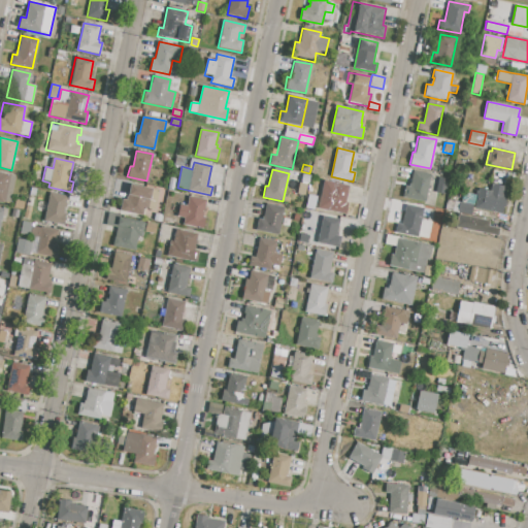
[(414,170),(430,174),(425,202),(403,197),(405,185),(409,186),(414,170)]
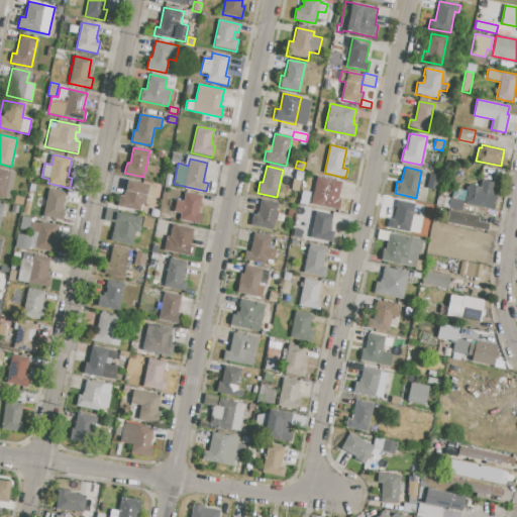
[(0,168),(16,172),(10,201),(0,198),(0,168)]
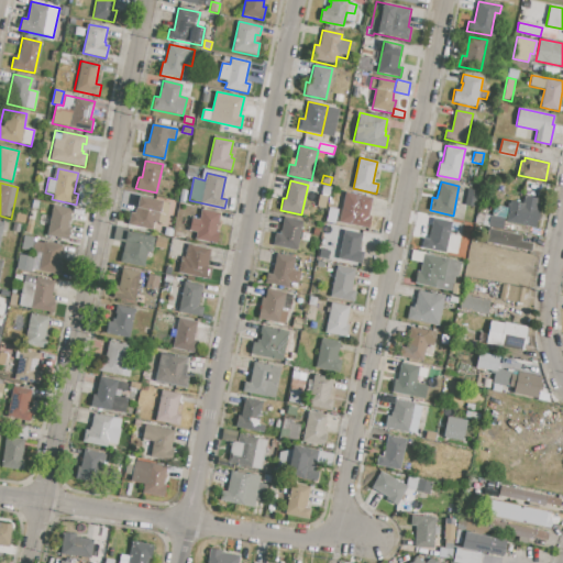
[(322,186),(331,187),(329,196),(320,194),(322,186)]
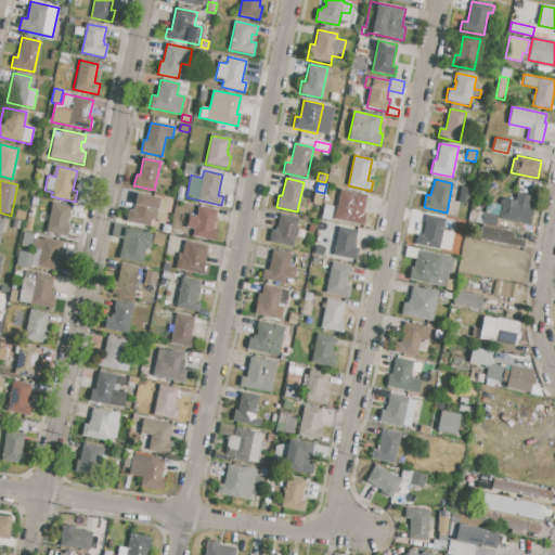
[(462,185),(470,188),(467,204),(457,202),(462,185)]
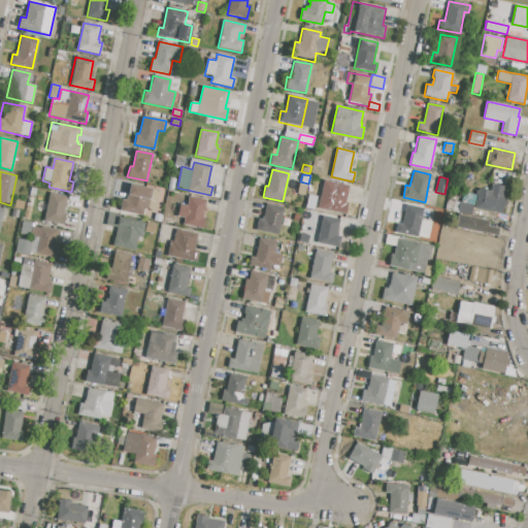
[(300,183),(306,184),(304,197),(297,195),(300,183)]
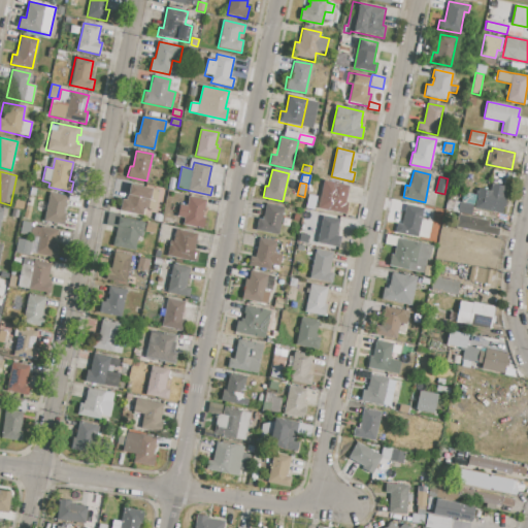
[(331,183),(349,186),(345,202),(349,203),(345,216),(325,211),(331,183)]
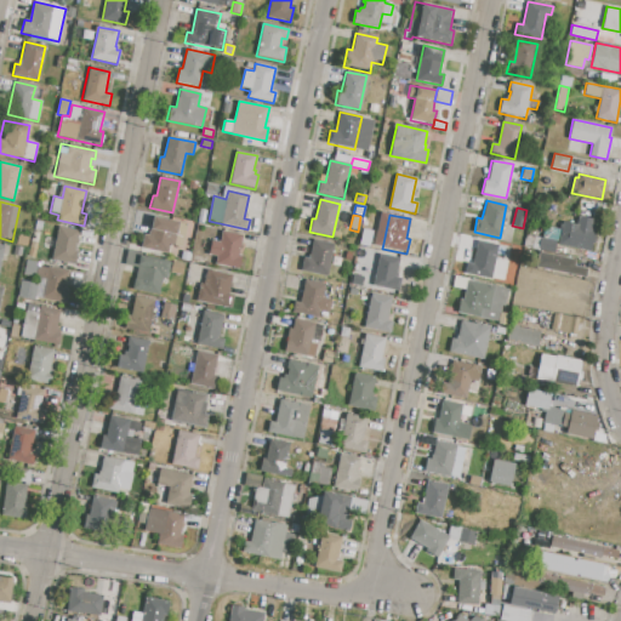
[(153,216),(187,223),(186,232),(182,248),(169,245),(167,254),(141,249),(144,234),(149,235),(153,216)]
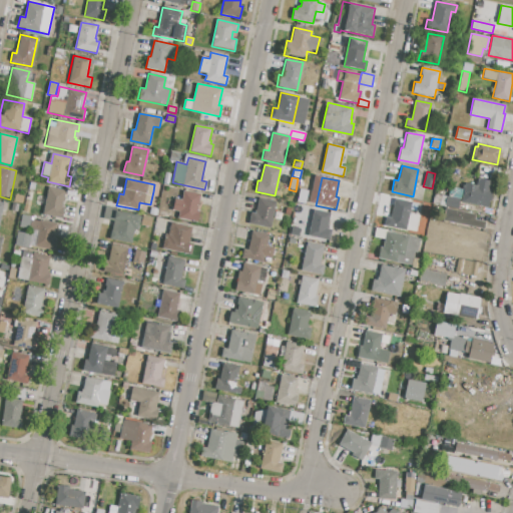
[(465,183),(476,185),(477,178),(490,181),(489,186),(492,186),(488,206),(461,201),(465,183)]
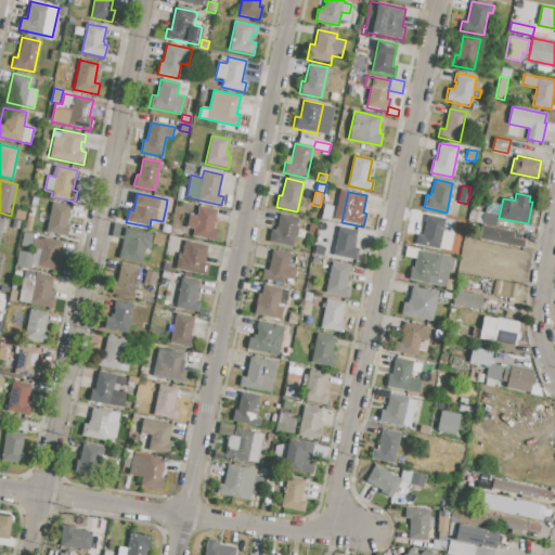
[(166,207),(167,199),(176,202),(175,209),(166,207)]
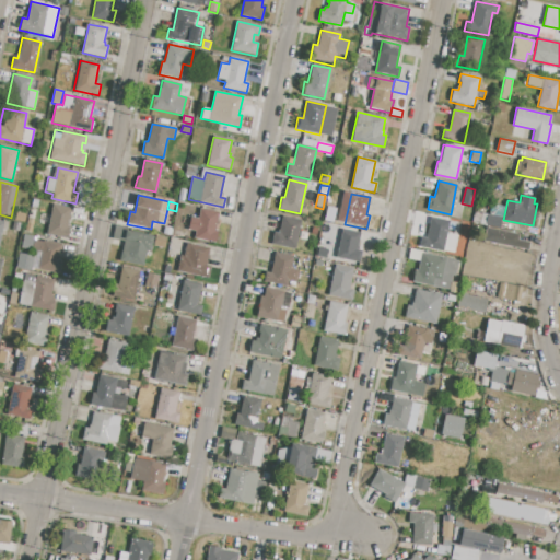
[(53,206),(70,209),(67,225),(70,226),(68,237),(47,233),(53,206)]
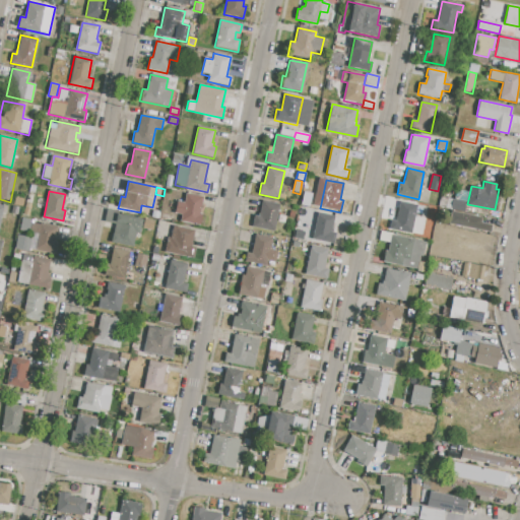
[(186,194),(203,197),(199,213),(202,213),(200,225),(180,221),(182,215),(174,213),(177,201),(184,202),(186,194)]
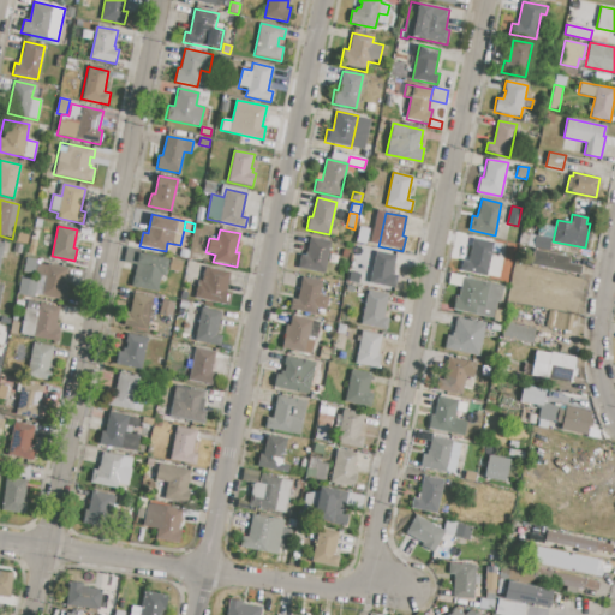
[(18,233),(29,236),(27,244),(16,242),(18,233)]
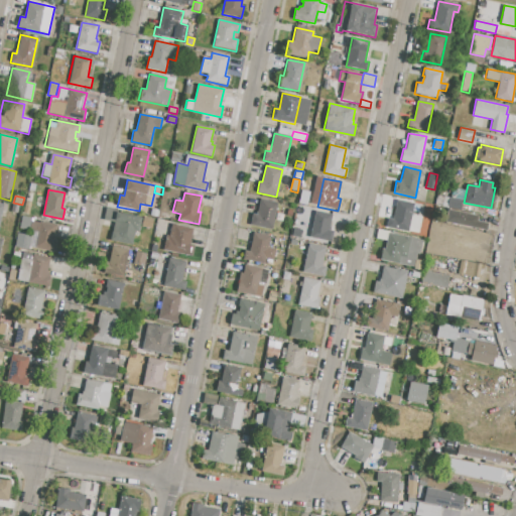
[(300,197),(308,198),(306,206),(299,204),(300,197)]
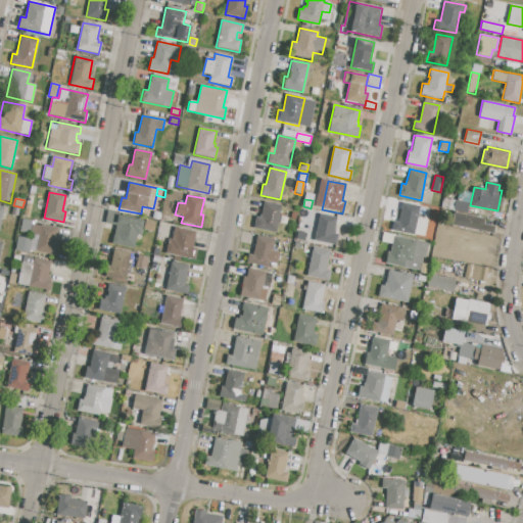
[(467,215),(454,211),(456,200),(469,202),(467,215)]
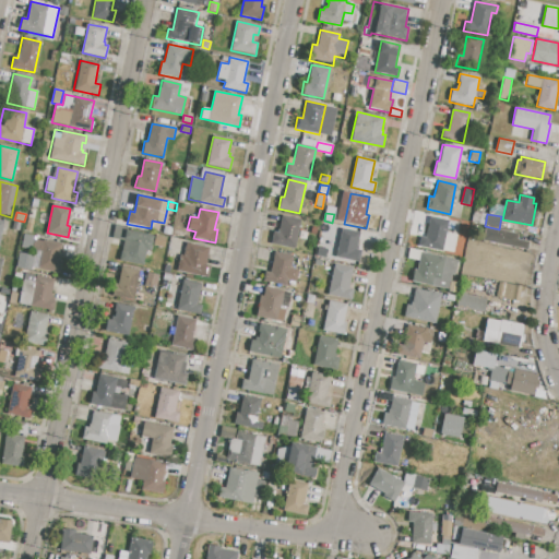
[(282,215),(301,219),(295,250),(272,245),(274,232),(278,233),(282,215)]
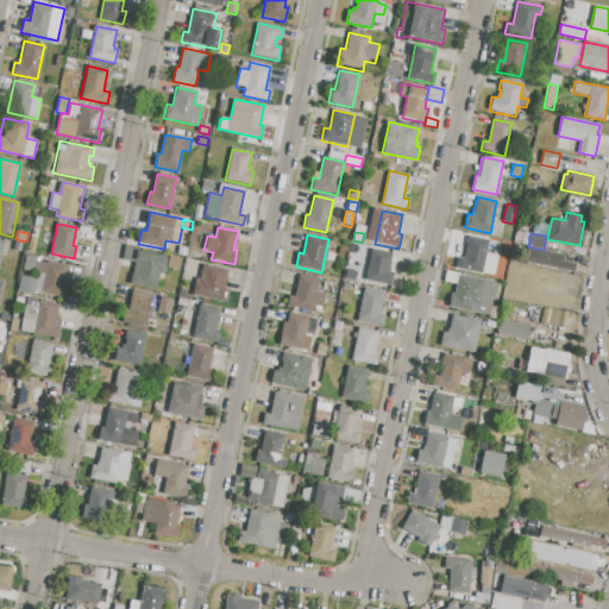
[(468,236),(488,240),(481,272),(456,268),(458,258),(463,258),(468,236)]
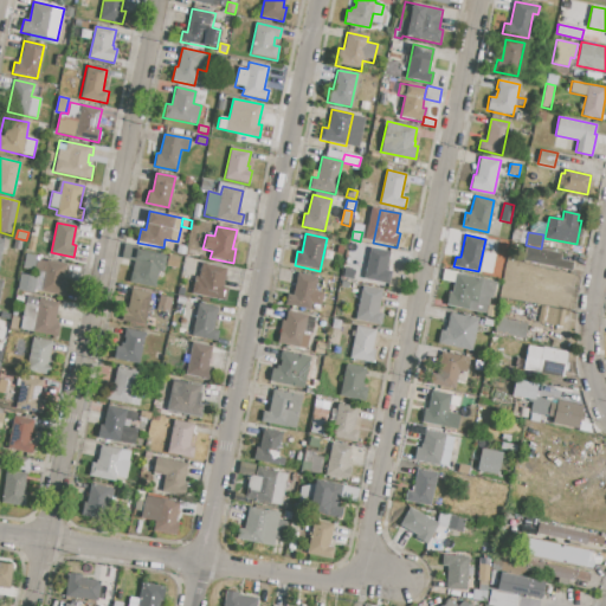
[(31,237),(37,238),(34,252),(27,251),(31,237)]
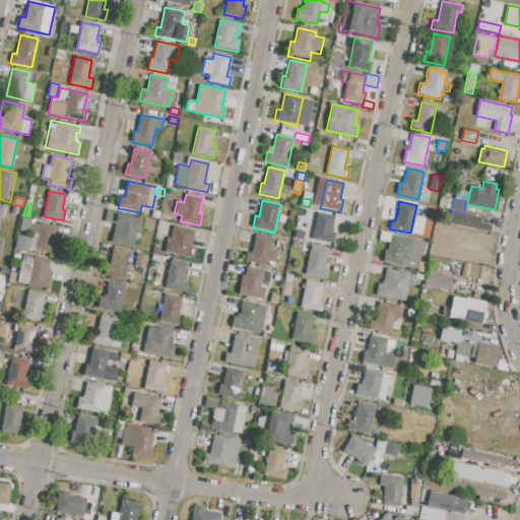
[(300,206),(315,210),(313,218),(307,217),(306,222),(297,219),(300,206)]
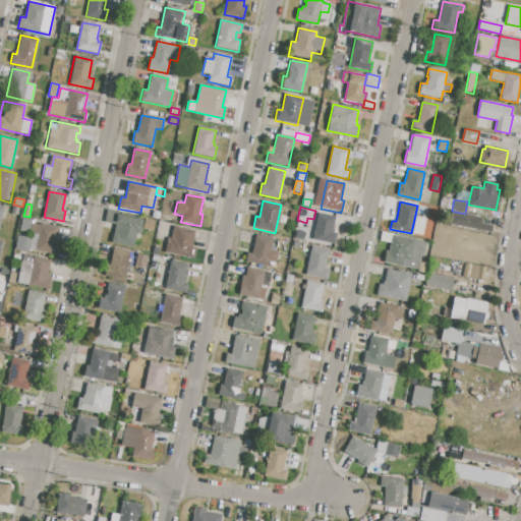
[(108,210),(119,212),(118,215),(142,221),(139,234),(136,233),(133,247),(112,242),(116,224),(105,222),(108,210)]
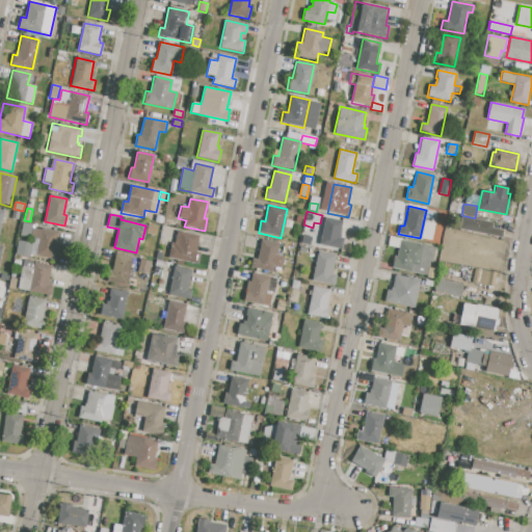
[(461,215),(475,218),(494,222),(493,228),(503,230),(501,238),(458,229),(461,215)]
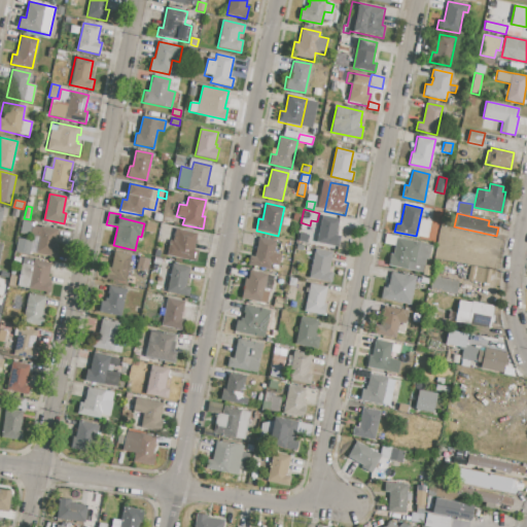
[(322,215),(340,219),(337,232),(338,232),(338,235),(341,236),(338,247),(316,243),(322,215)]
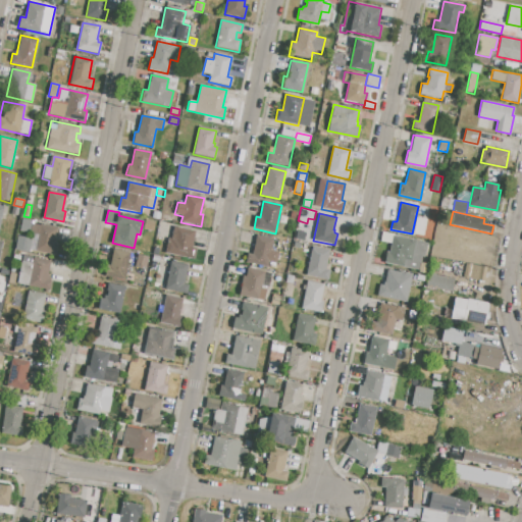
[(146,221),(154,223),(153,231),(144,229),(146,221)]
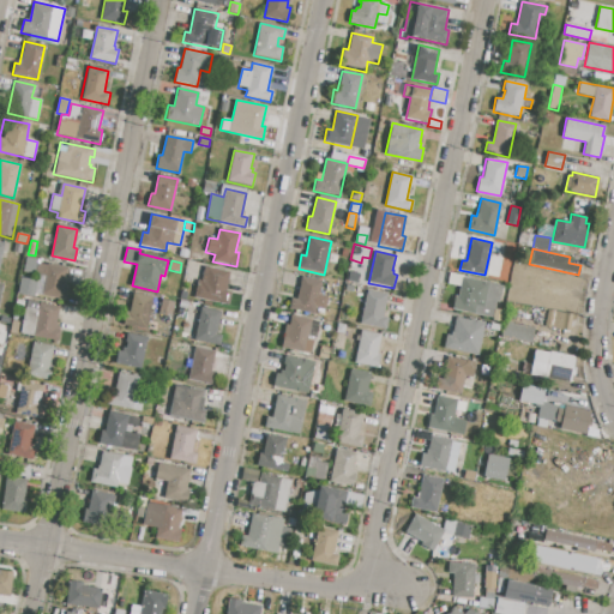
[(49,263),(70,268),(65,287),(70,287),(66,301),(42,296),(47,276),(36,274),(38,264),(48,265),(49,263)]
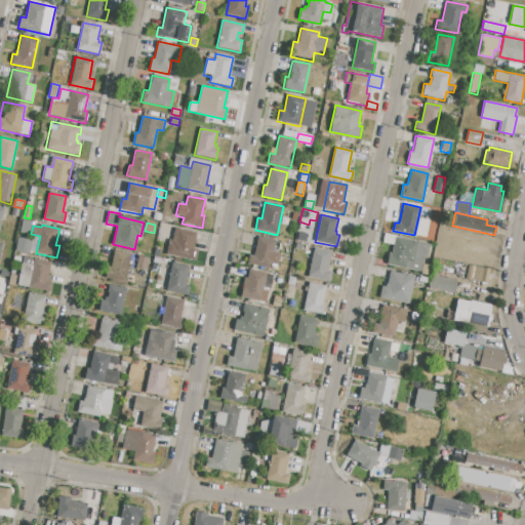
[(175,228),(196,233),(194,245),(195,245),(194,248),(198,248),(195,261),(166,255),(169,239),(172,240),(175,228)]
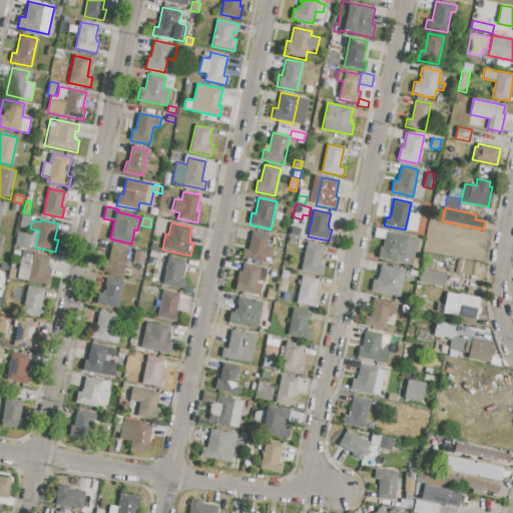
[(386,230),(420,238),(417,252),(414,251),(411,266),(378,259),(380,246),(382,247),(386,230)]
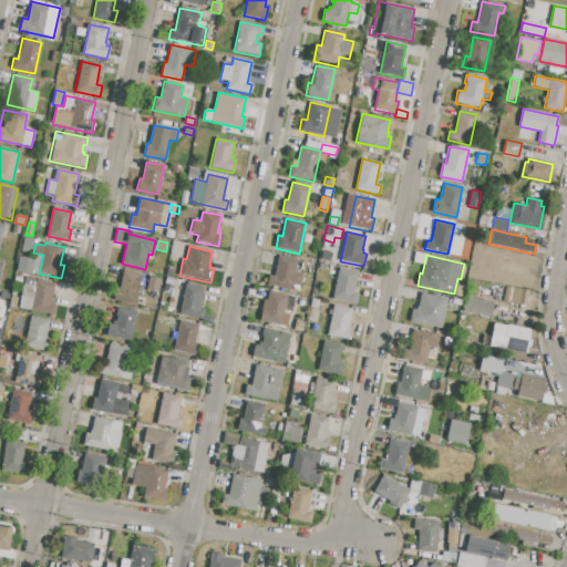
[(278,256),(297,259),(294,271),(302,272),(300,286),(291,284),(290,290),(267,286),(269,275),(274,276),(278,256)]
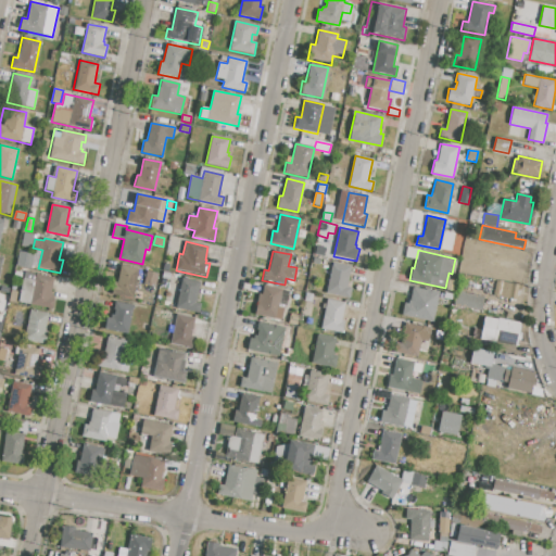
[(314,256),(320,258),(319,265),(312,263),(314,256)]
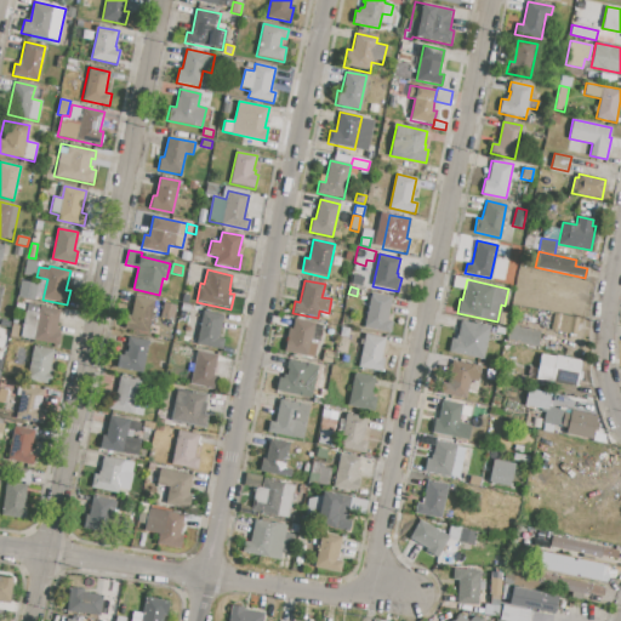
[(372,294),(392,297),(387,320),(393,322),(391,334),(365,328),(372,294)]
